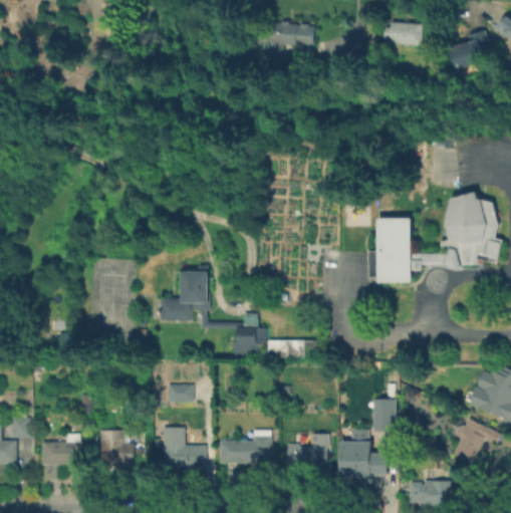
[(510,39),(492,28),(500,14),(510,20),(510,15),(510,13),(510,39)]
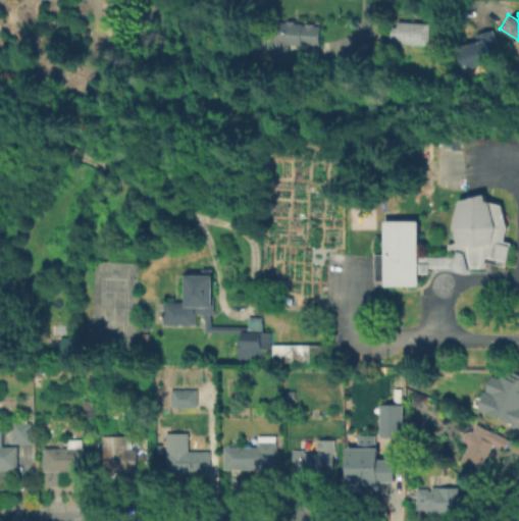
[(287,50),(281,50),(281,52),(268,51),(269,37),(275,37),(276,22),(283,22),(282,20),(293,21),(292,23),(300,24),(300,27),(303,27),(303,24),(312,25),(312,28),(319,28),(318,47),(299,46),(299,47),(288,46),(287,50)]
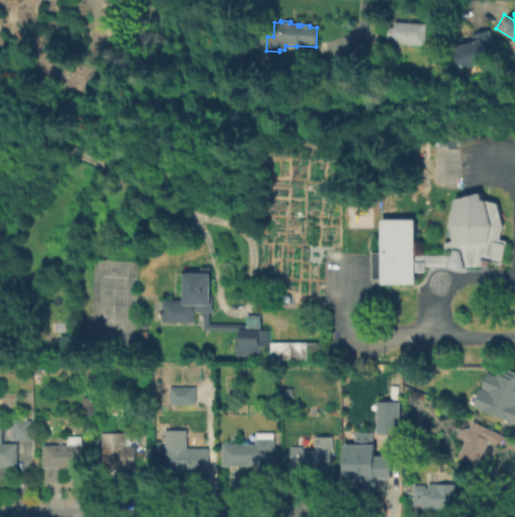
[(382,44),(421,45),(422,22),(383,21),(382,44)]
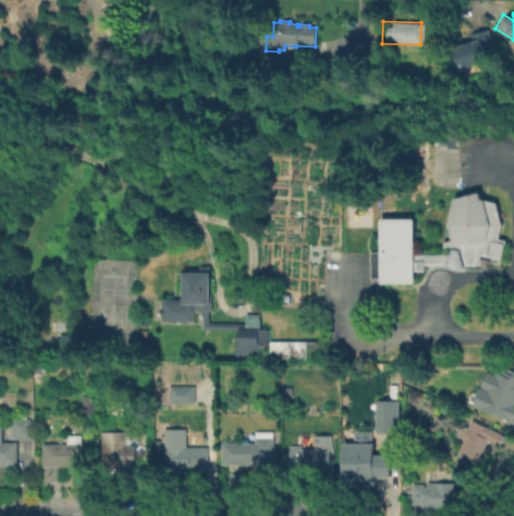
[(486,62),(461,70),(460,68),(453,71),(450,62),(457,59),(454,49),(471,43),(469,35),(486,29),(491,45),(482,48),(486,62)]
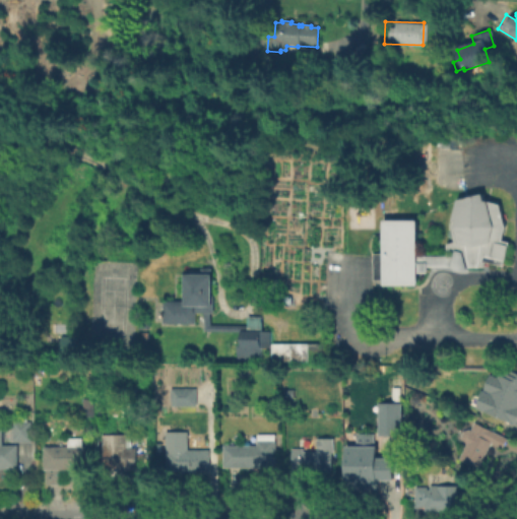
[(503,225),(499,240),(509,242),(503,267),(483,262),(481,268),(465,266),(467,270),(454,270),(449,266),(427,266),(427,273),(416,273),(416,256),(453,256),(454,252),(446,249),(446,244),(453,242),(449,226),(456,199),(481,193),(482,200),(498,204),(503,225)]
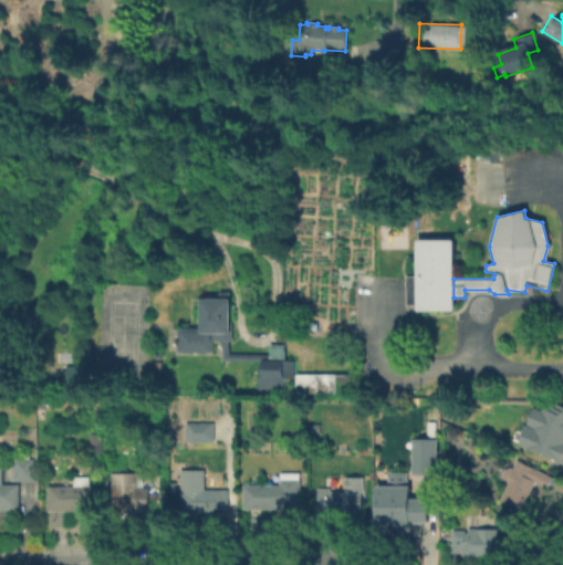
[(454,311),(417,311),(417,305),(407,305),(407,275),(417,275),(417,239),(454,239),(454,279),(454,297),(454,311)]
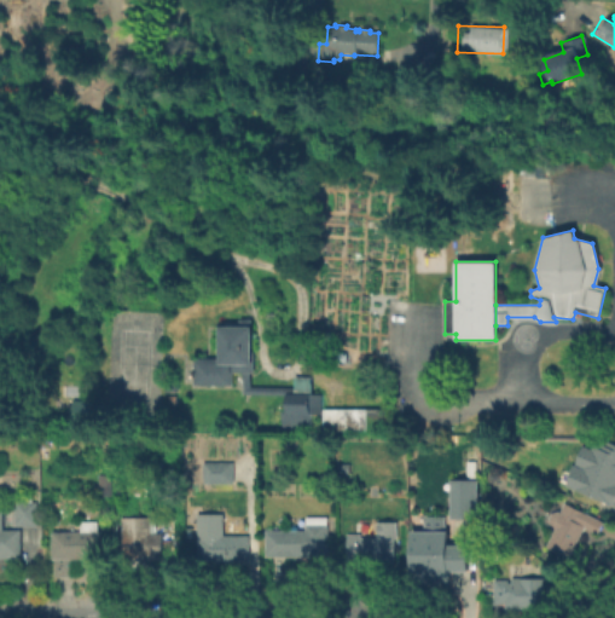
[(256,318),(256,322),(257,322),(257,371),(254,371),(254,386),(299,386),(299,376),(315,376),(315,393),(324,393),(324,410),(314,410),(314,427),(285,427),(285,409),(290,409),(290,393),(247,393),(247,371),(237,371),(237,383),(198,383),(198,357),(225,357),(225,322),(244,322),(244,317),(256,318)]
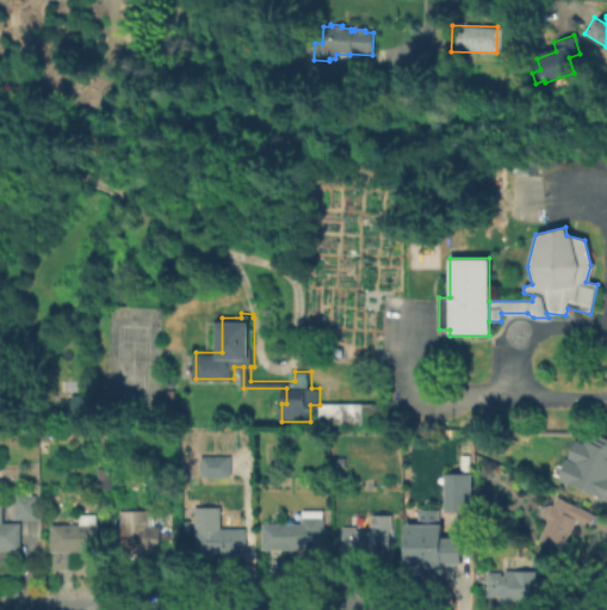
[(179,374),(179,386),(166,386),(166,374),(179,374)]
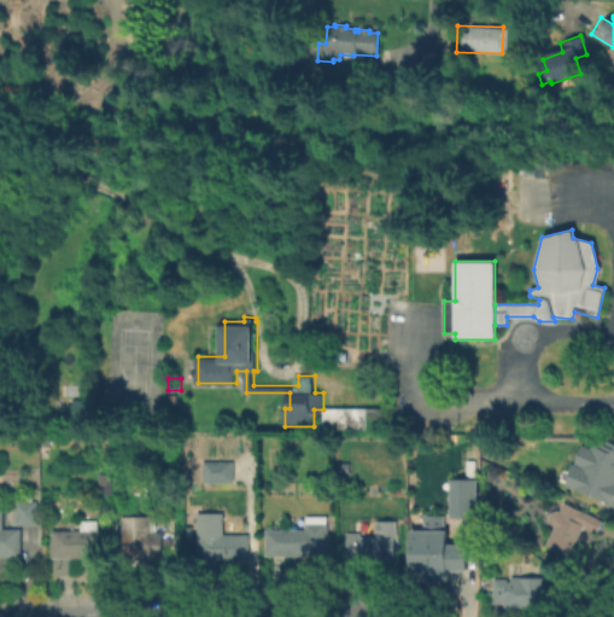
[(92,401),(89,425),(72,424),(75,399),(92,401)]
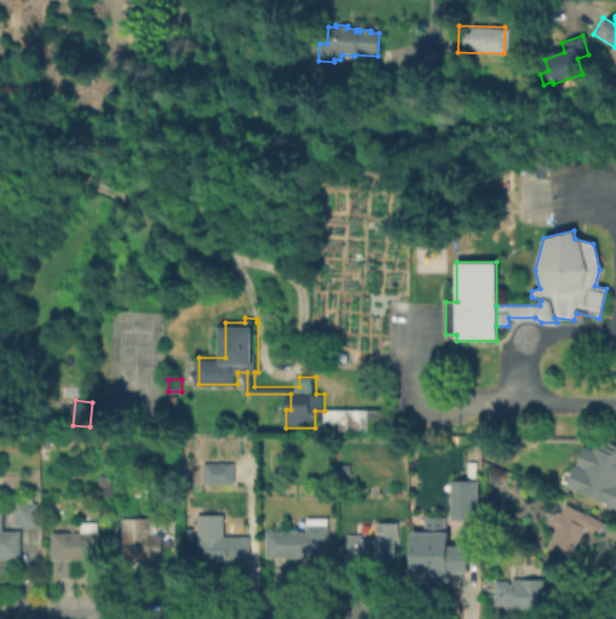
[(391,411),(391,428),(370,428),(369,430),(326,430),(326,410),(391,411)]
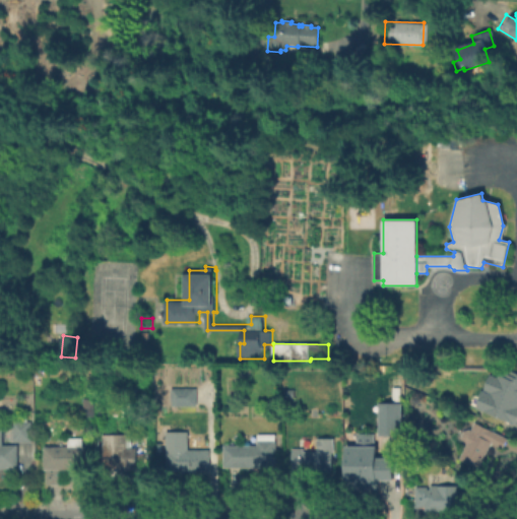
[(452,367),(452,376),(444,376),(444,367),(452,367)]
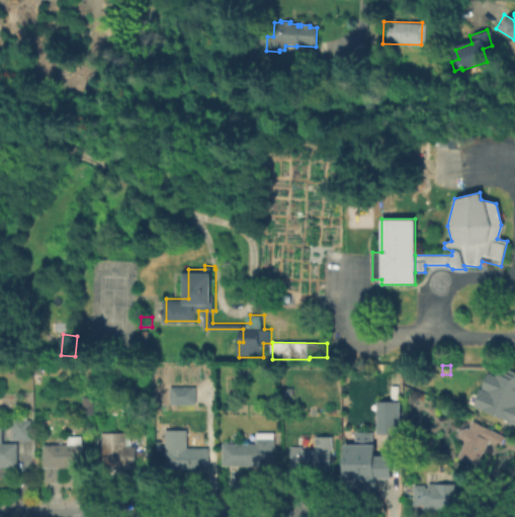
[(502,420),(470,406),(475,397),(482,399),(491,378),(510,388),(502,406),(507,409),(502,420)]
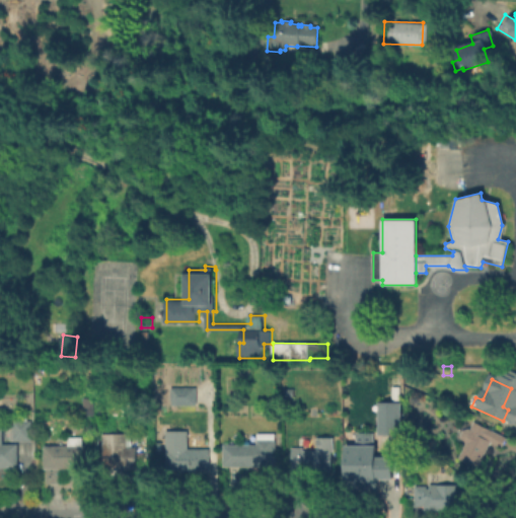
[(196,387),(196,405),(170,405),(170,387),(196,387)]
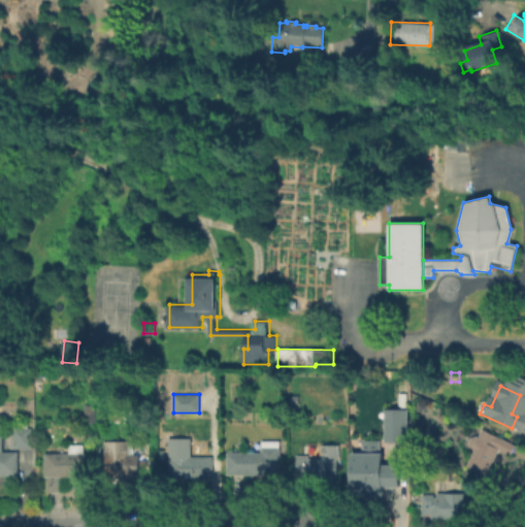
[(94,404),(94,423),(84,423),(85,404),(94,404)]
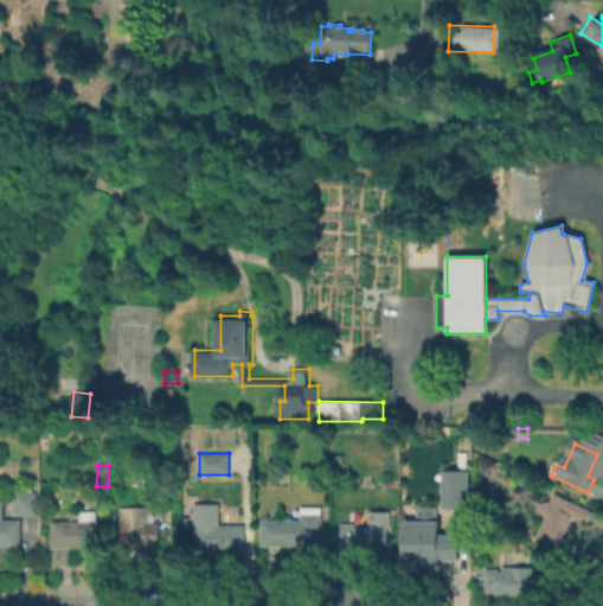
[(469,479),(469,505),(443,505),(443,479),(469,479)]
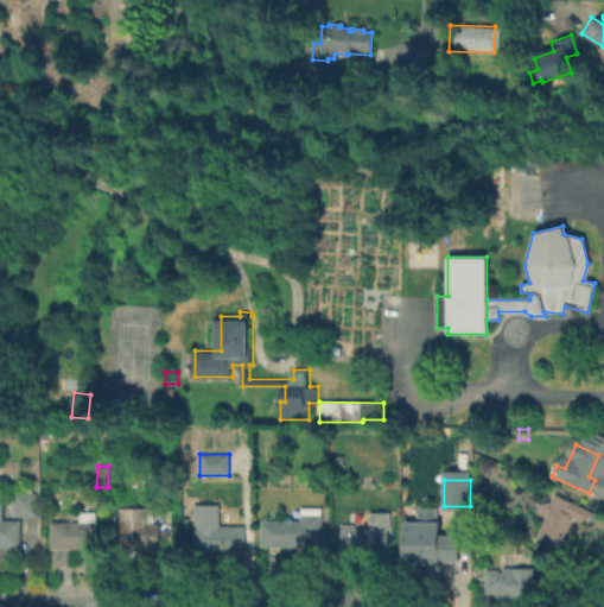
[(35,493),(35,517),(13,517),(13,514),(5,514),(5,495),(12,495),(12,493),(35,493)]
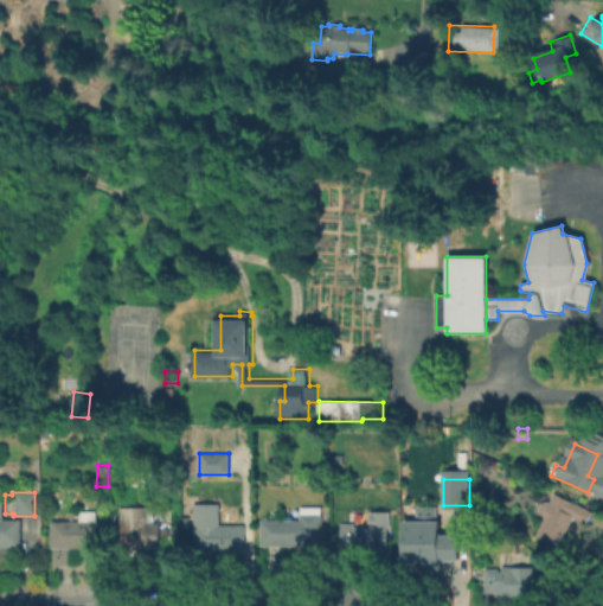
[(552,493),(590,512),(585,522),(572,516),(556,548),(534,536),(545,516),(537,511),(541,502),(546,504),(552,493)]
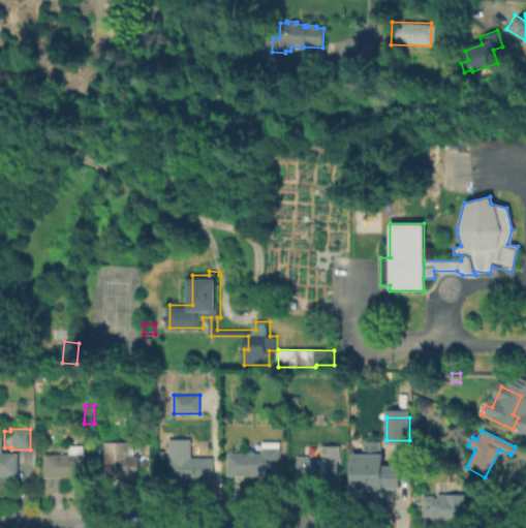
[(209,458),(209,478),(166,479),(165,440),(189,440),(189,458),(209,458)]
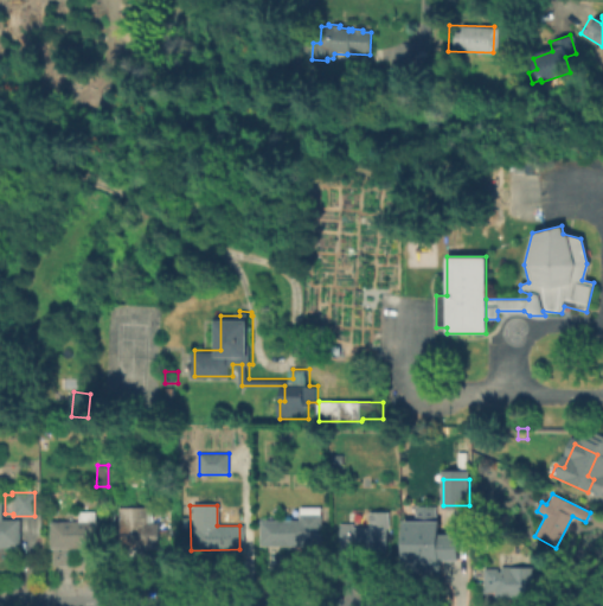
[(320,508),(320,542),(310,542),(310,546),(260,546),(258,521),(297,520),(297,508),(320,508)]
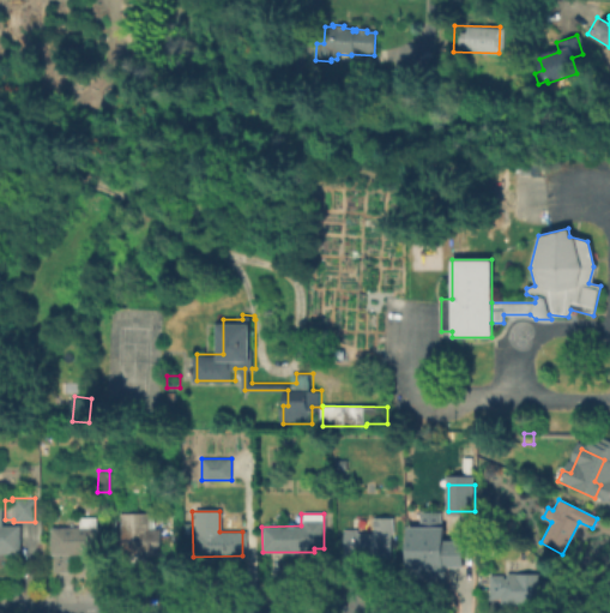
[(95,517),(95,527),(98,527),(98,559),(82,559),(82,554),(71,554),(71,572),(50,572),(50,554),(49,554),(49,528),(67,528),(67,517),(95,517)]
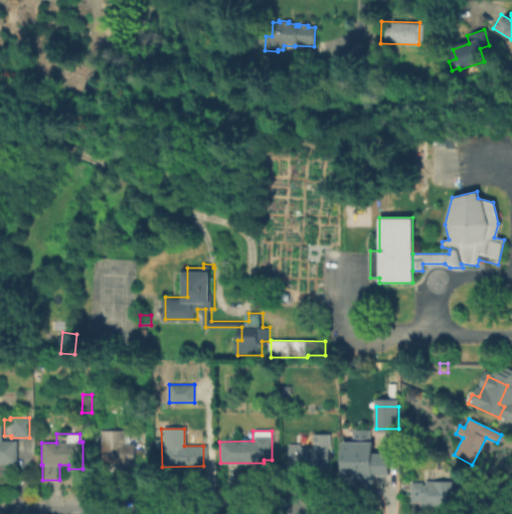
[(132,444),(132,466),(112,466),(112,468),(102,468),(103,444),(104,444),(104,438),(116,438),(116,444),(132,444)]
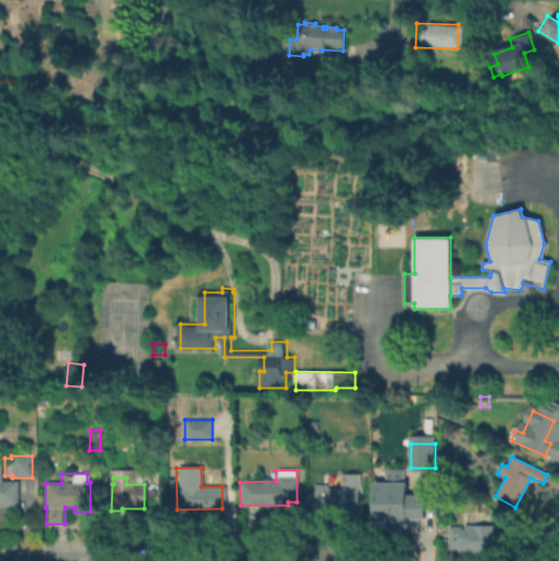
[(0,481),(18,481),(18,506),(0,506),(0,481)]
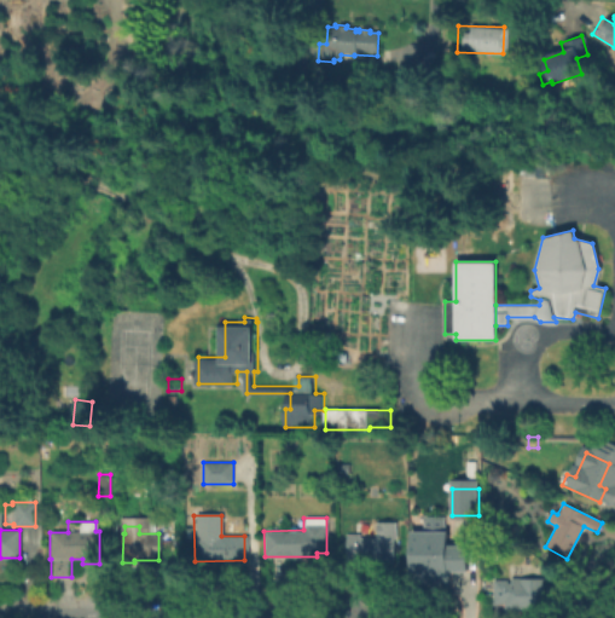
[(394,538),(394,562),(358,562),(358,558),(346,558),(346,535),(358,535),(358,538),(394,538)]
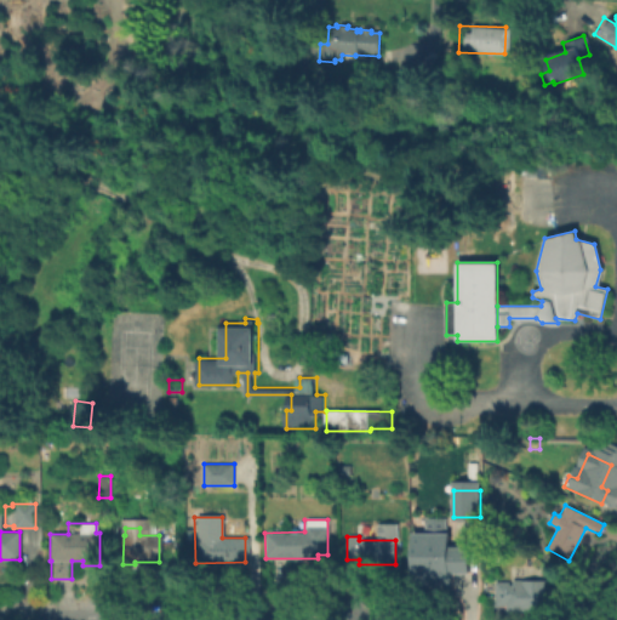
[(469,575),(469,589),(449,589),(449,592),(438,592),(438,587),(430,587),(430,590),(415,590),(415,552),(449,552),(449,567),(469,567),(469,575)]
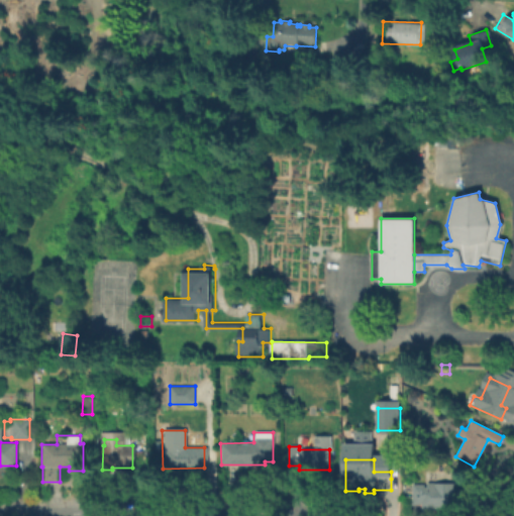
[(453,483),(453,508),(421,508),(422,505),(411,505),(411,484),(423,484),(423,487),(425,487),(425,483),(453,483)]
